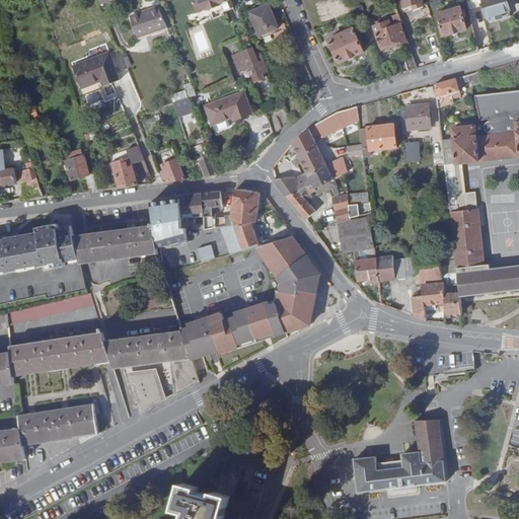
[(190,0),(195,10),(205,6),(205,8),(219,2),(218,1),(219,0),(190,0)]
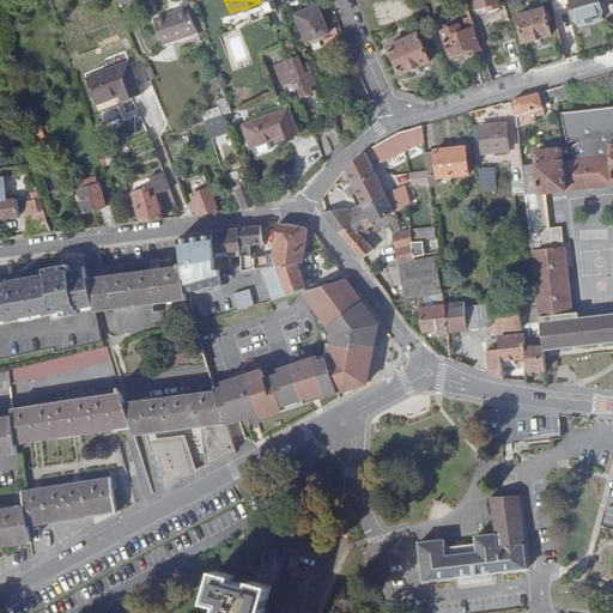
[(596,0),(569,0),(577,25),(602,17),(596,0)]
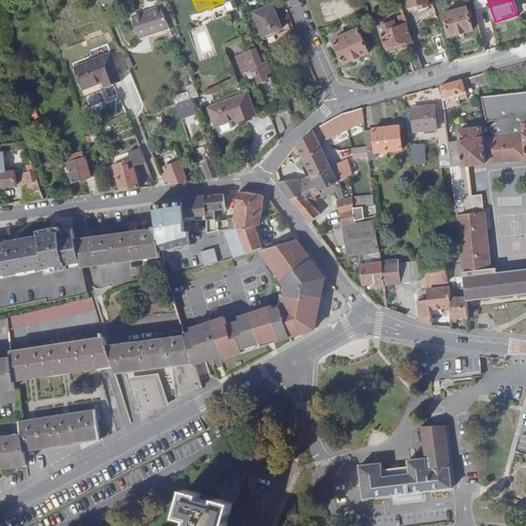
[(254,10),(263,34),(283,26),(272,2),(254,10)]
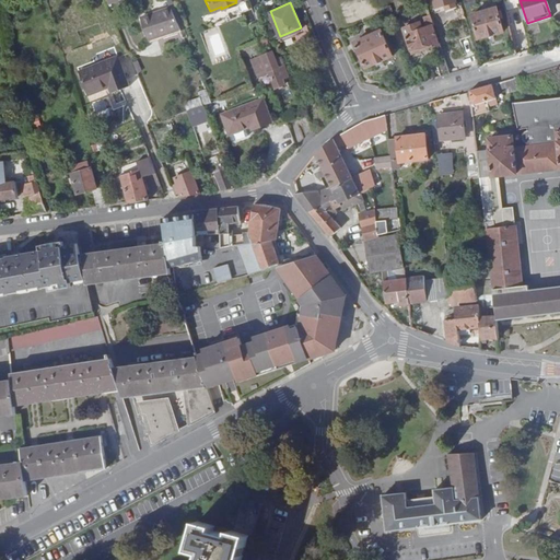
[(141,15),(150,37),(150,38),(178,26),(170,4),(141,15)]
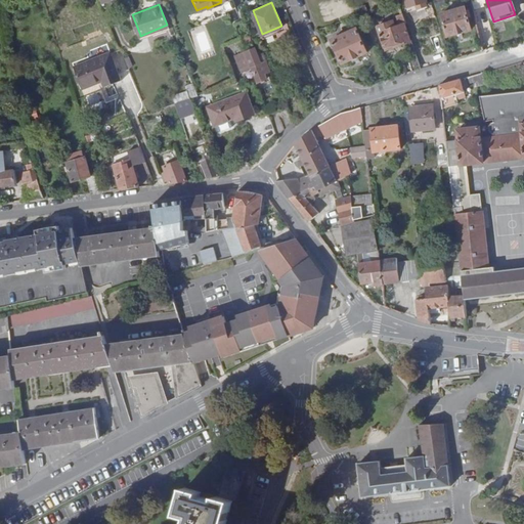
[(466,6),(443,12),(449,35),(472,28),(466,6)]
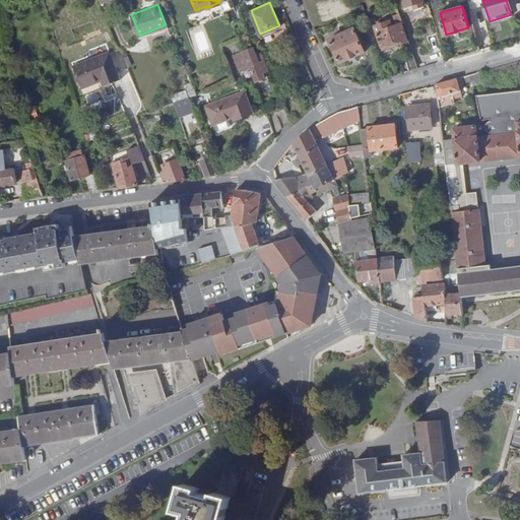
[(403,27),(405,26),(404,25),(401,17),(397,19),(399,28),(394,29),(392,24),(377,29),(383,50),(407,42),(403,27)]
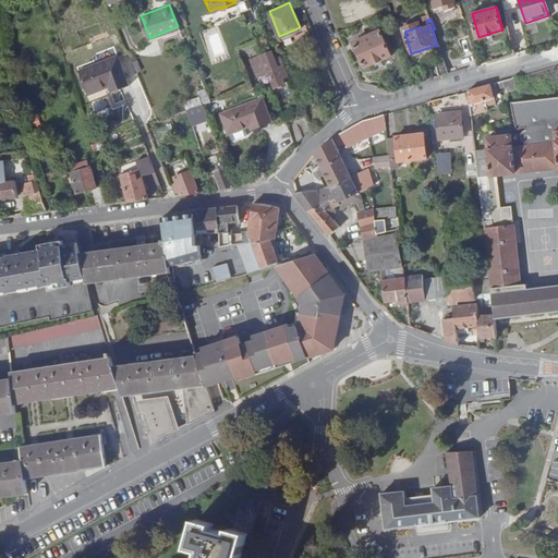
[(380,29),(353,40),(364,65),(391,56),(380,29)]
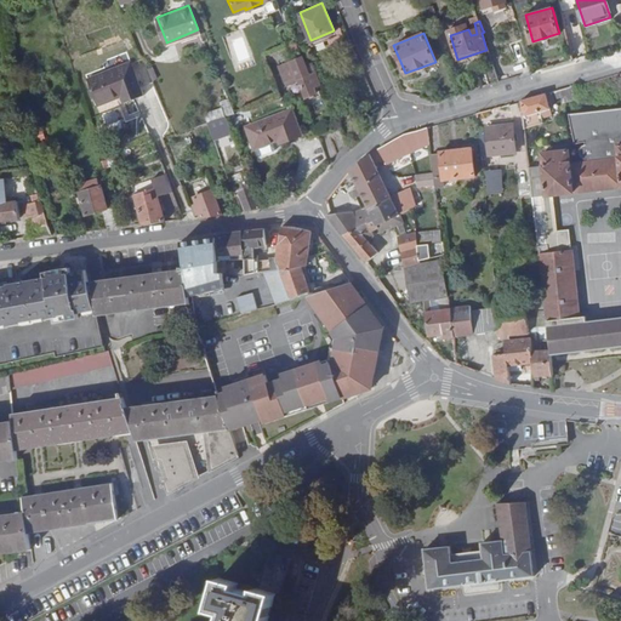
[(295,68),(307,63),(303,53),(291,58),(295,68)]
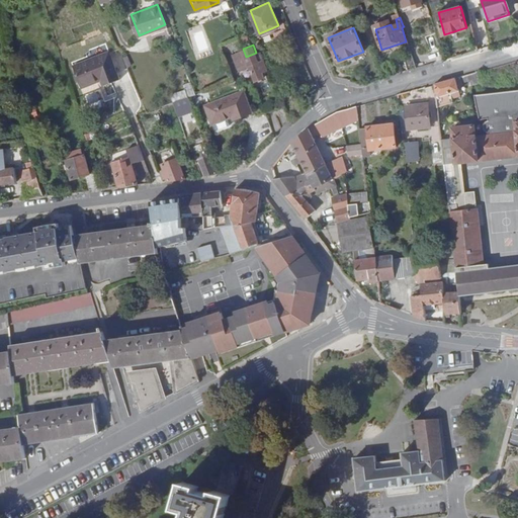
[(103,49),(69,64),(78,86),(97,78),(99,84),(114,77),(103,49)]
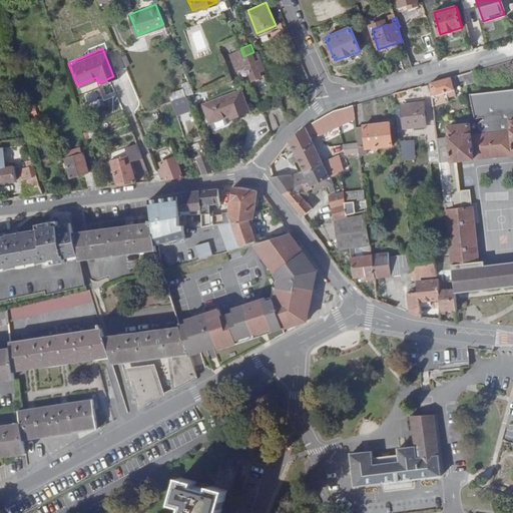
[(253,60),(261,57),(258,50),(253,52),(243,56),(240,48),(232,52),(238,66),(247,62),(253,60)]
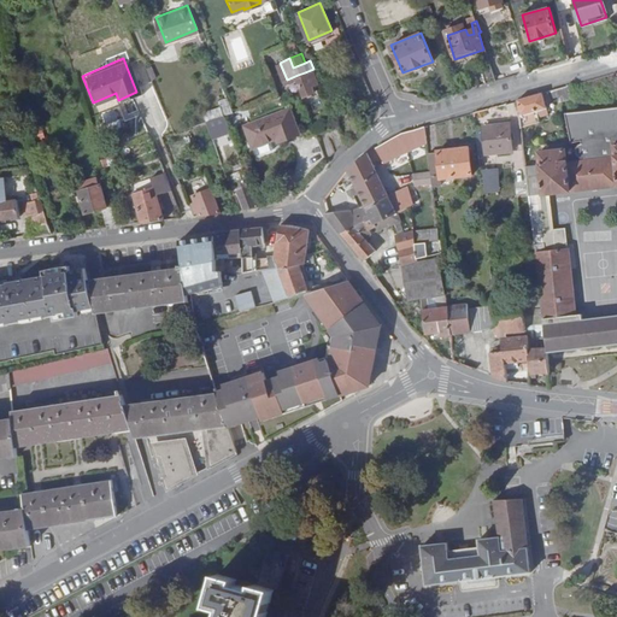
[(486,83),(497,80),(491,63),(480,66),(486,83)]
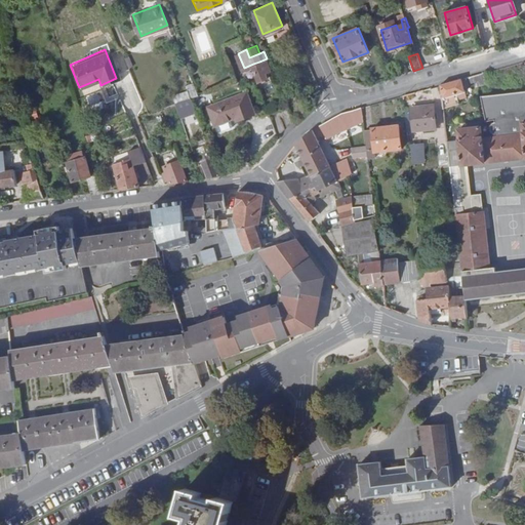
[(259,62),(253,64),(259,80),(269,76),(267,70),(271,69),(267,58),(259,62)]
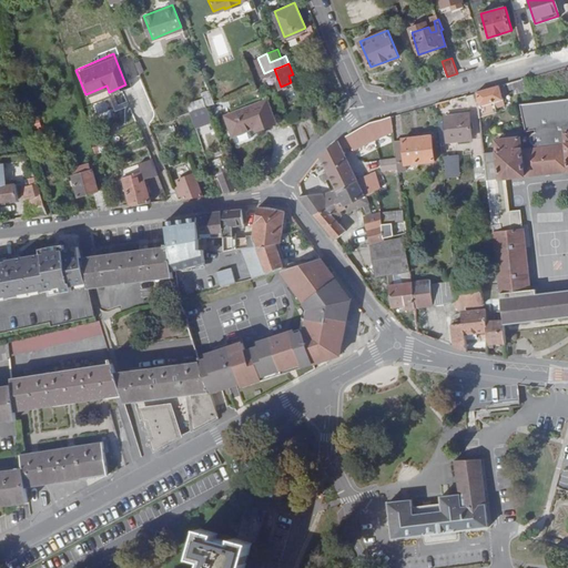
[(523,78),(507,83),(508,89),(524,83),(523,78)]
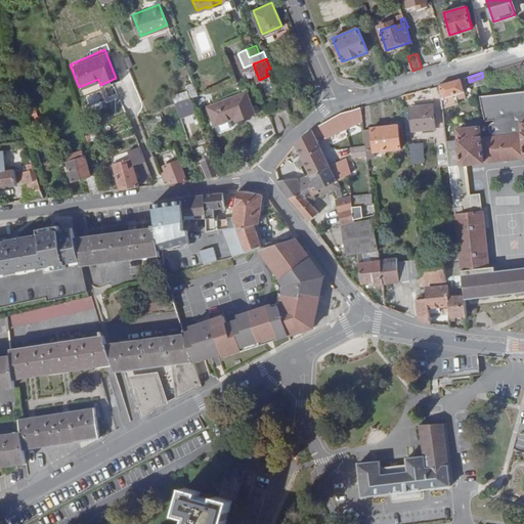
[(440,84),(442,106),(459,102),(457,97),(465,95),(460,79),(440,84)]
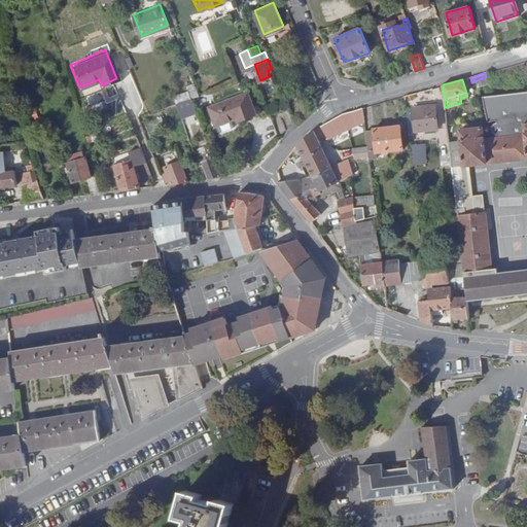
[(526,90),(473,97),(478,128),(458,130),(459,140),(462,166),(526,159),(526,90)]
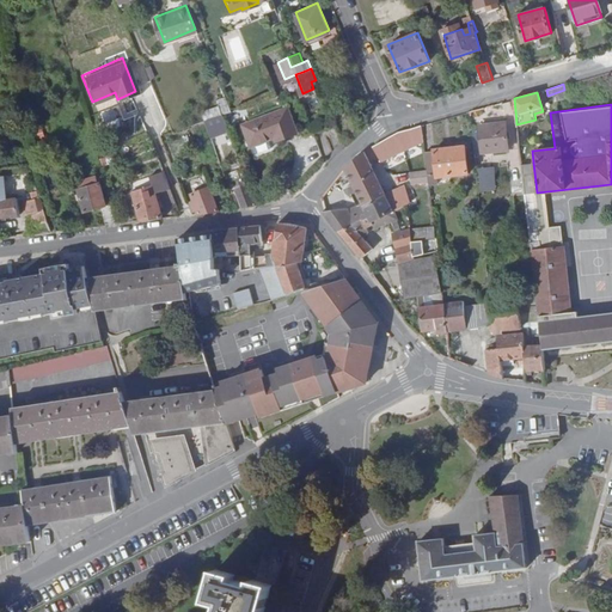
[(275,135),(276,140),(298,132),(287,106),(243,124),(251,145),(275,135)]
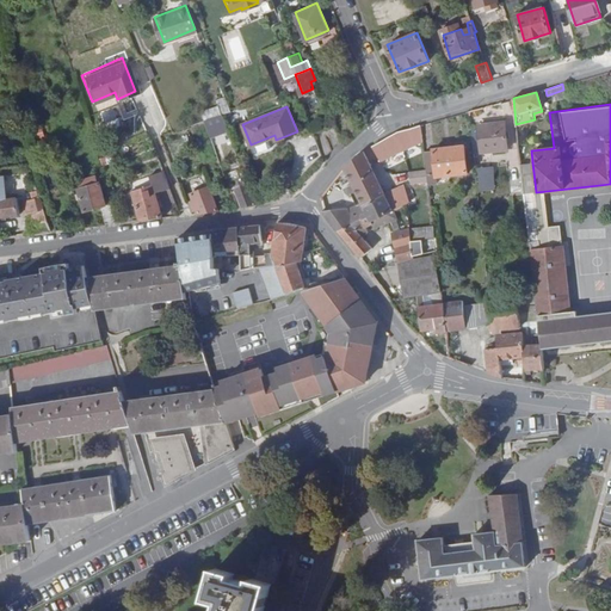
[(207,112),(192,117),(195,128),(210,124),(207,112)]
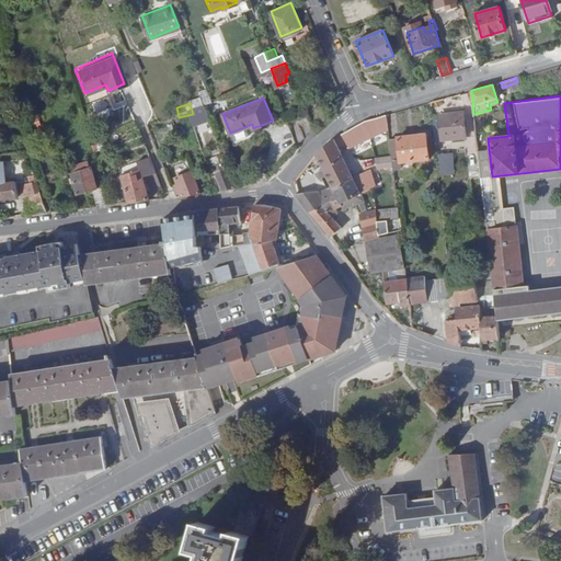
[(434,114),(435,138),(465,136),(462,113),(434,114)]
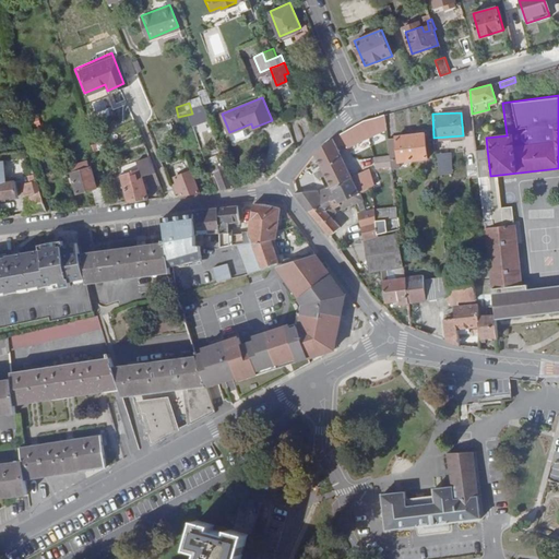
[(307,133),(314,129),(308,115),(300,118),(307,133)]
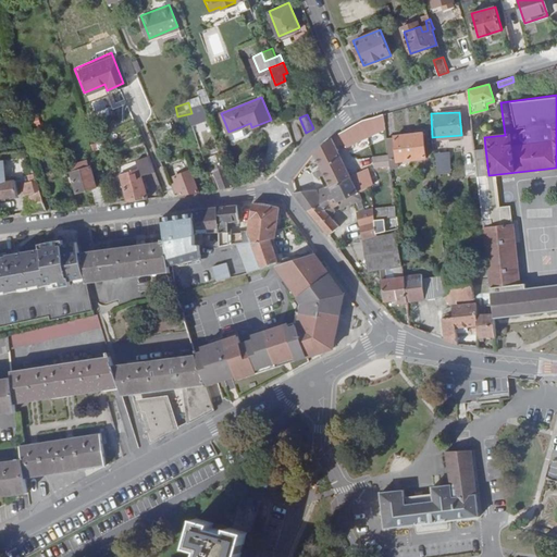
[(298,120),(288,124),(295,140),(304,134),(298,120)]
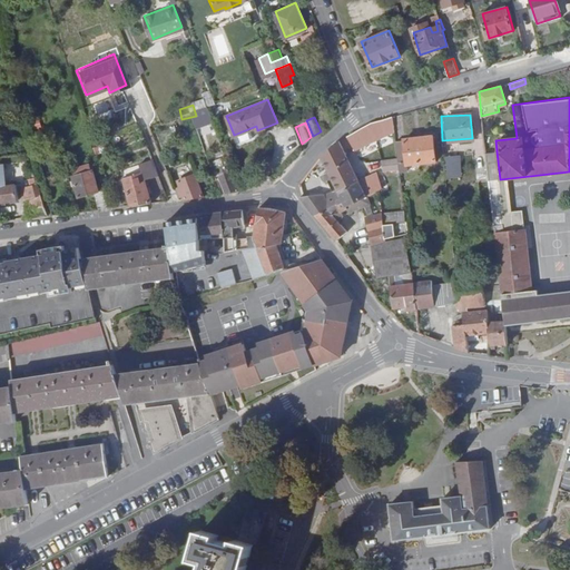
[(374,123),(350,136),(356,149),(376,140),(374,123)]
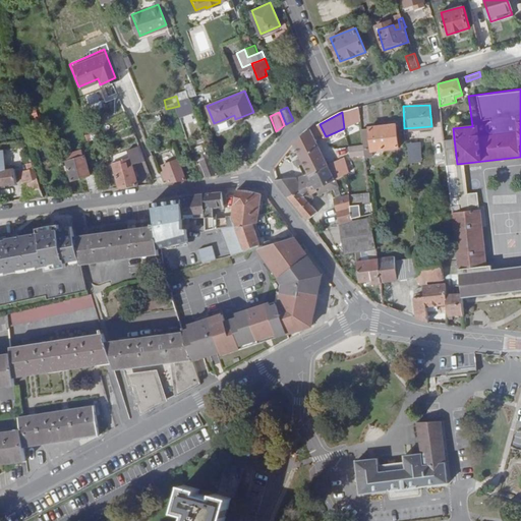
[(369,123),(371,147),(399,145),(396,121),(369,123)]
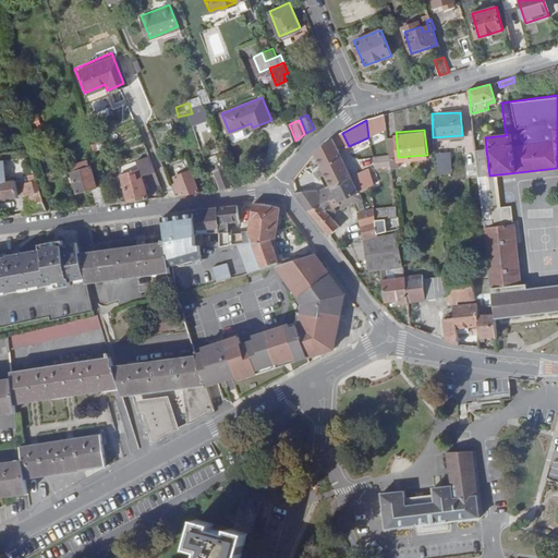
[(387,133),(390,157),(398,157),(396,132),(387,133)]
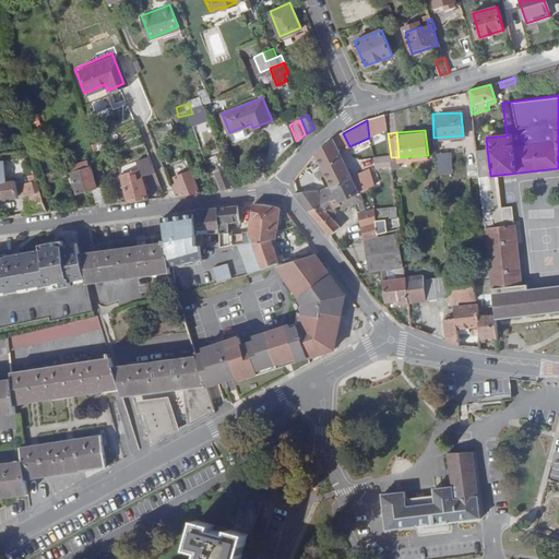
[(332,185),(353,175),(334,138),(316,152),(323,166),(316,169),(319,176),(325,173),(332,185)]
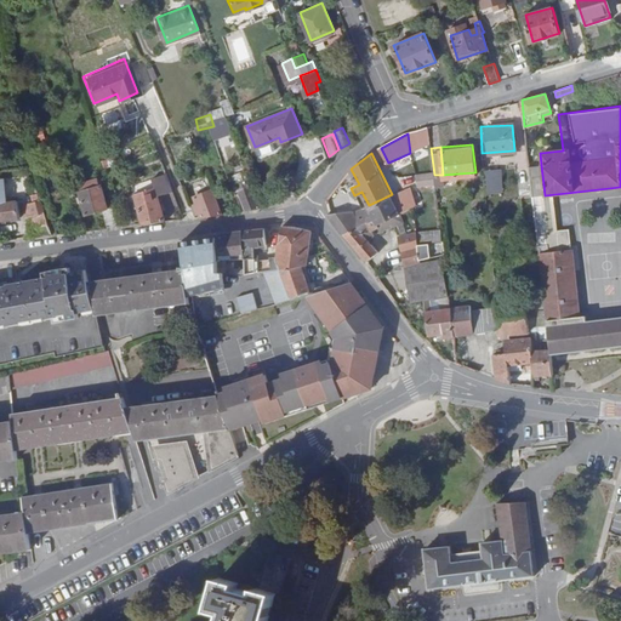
[(262,206),(244,161),(231,167),(248,208),(262,206)]
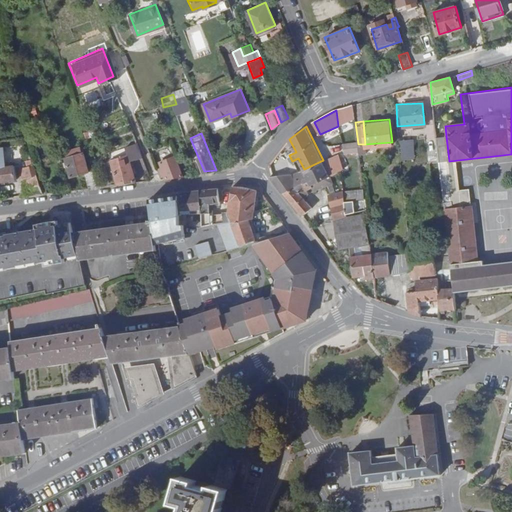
[(446,136),(436,138),(438,162),(449,161),(446,136)]
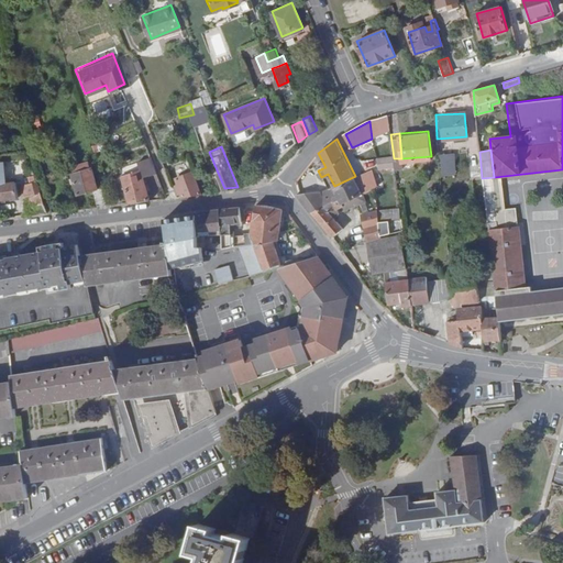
[(441,176),(455,175),(454,154),(440,154),(441,176)]
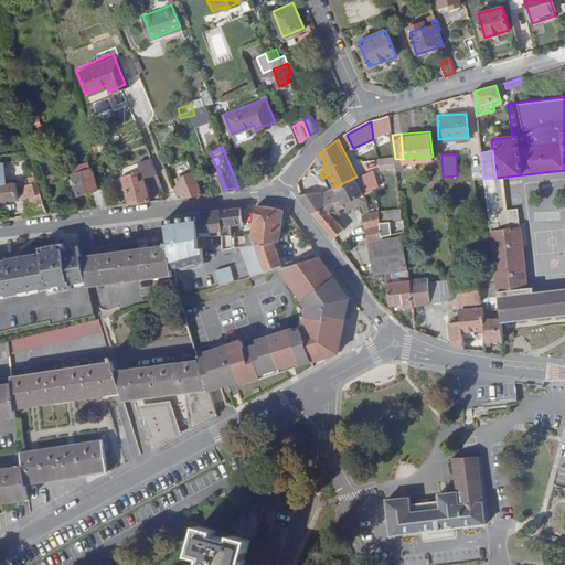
[(119,164),(130,202),(150,199),(146,181),(144,176),(147,174),(152,172),(147,156),(119,164)]
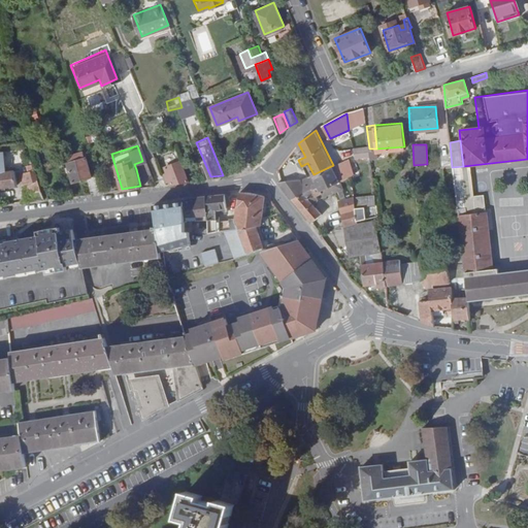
[(92,191),(102,190),(97,174),(93,175),(87,157),(85,157),(84,153),(67,158),(69,163),(68,163),(74,182),(88,177),(92,191)]
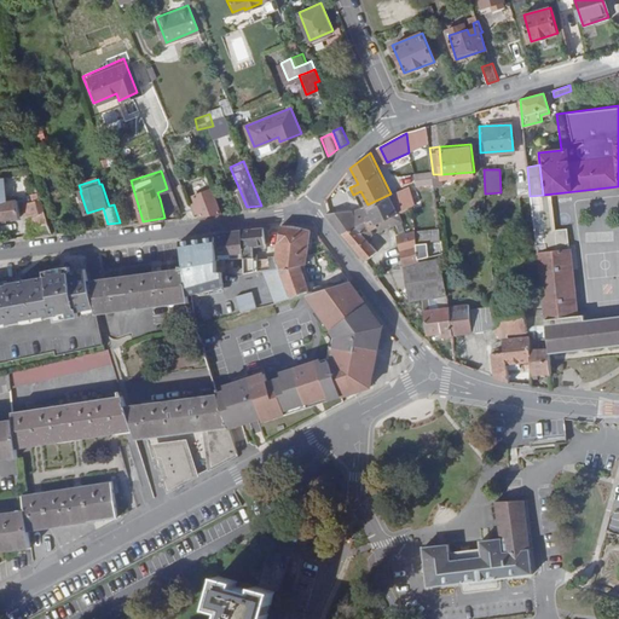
[(412,202),(411,184),(391,194),(398,209),(412,202)]
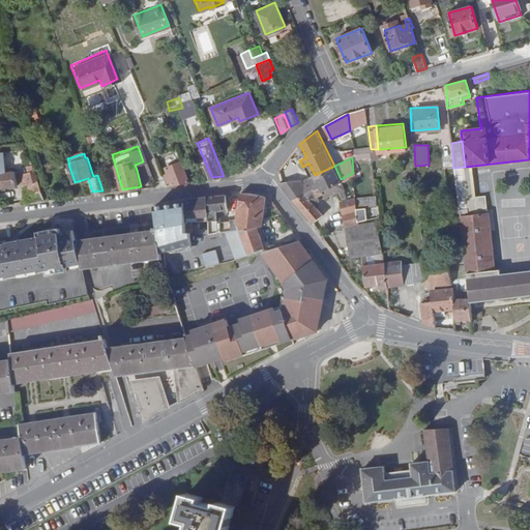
[(171,178),(172,182),(190,179),(182,159),(167,166),(169,172),(167,173),(169,179),(171,178)]
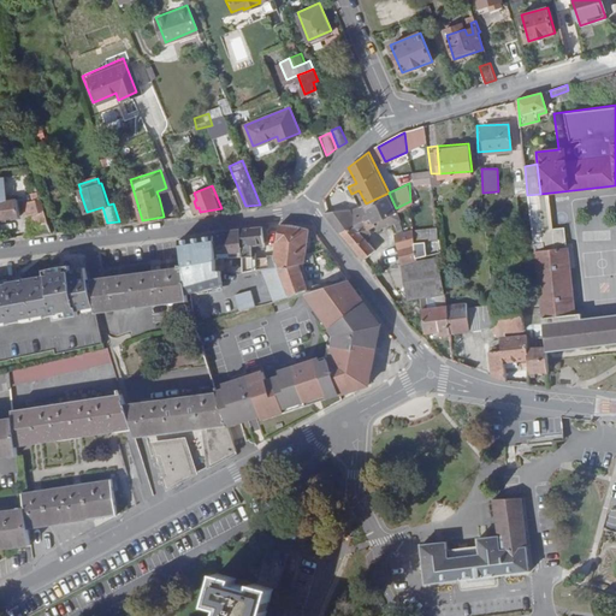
[(372,217),(365,220),(368,226),(374,223),(377,221),(379,225),(397,217),(394,209),(396,208),(389,193),(366,203),(372,217)]
